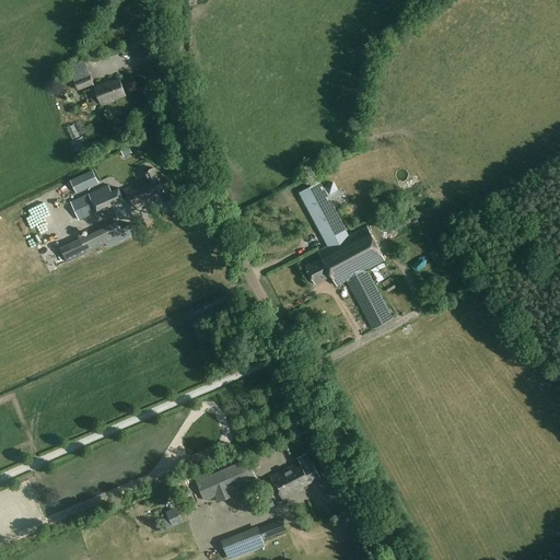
[(74,81),(78,91),(94,84),(91,76),(74,81)]
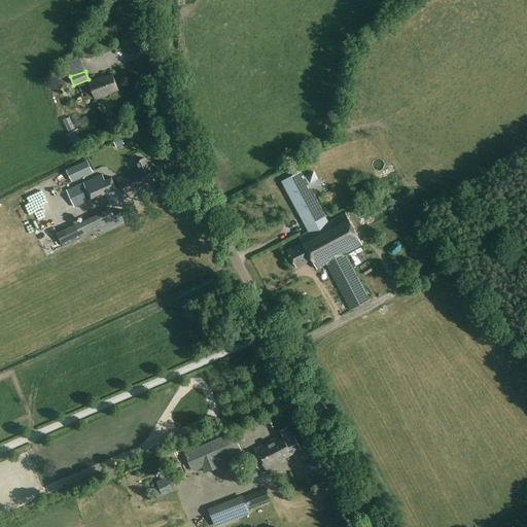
[(118,91),(112,75),(100,80),(100,79),(89,83),(96,101),(107,96),(107,95),(118,91)]
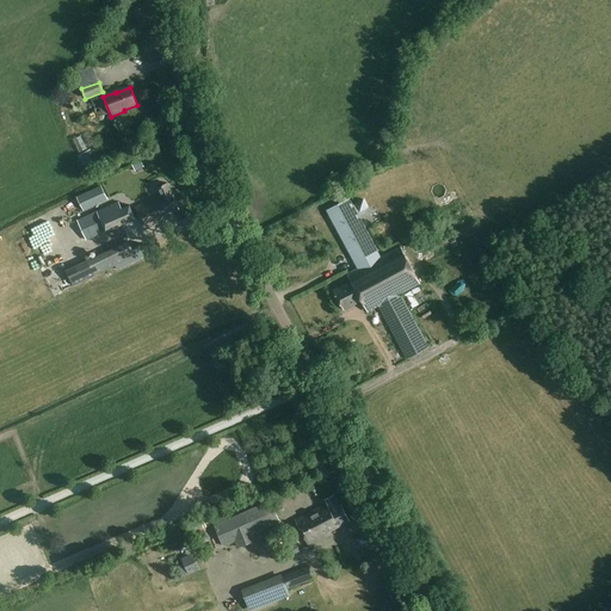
[(91,150),(78,156),(78,158),(81,166),(96,160),(91,150)]
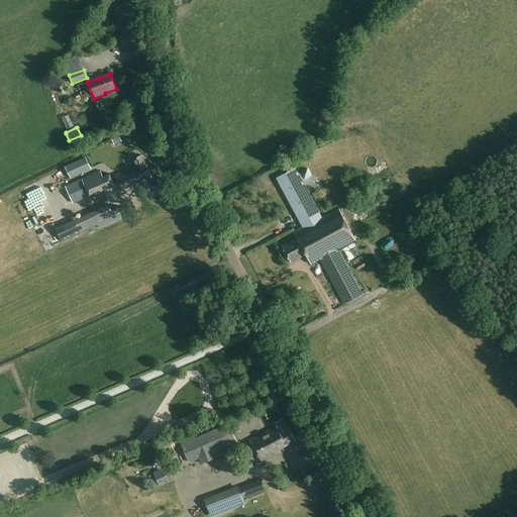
[(119,136),(111,140),(114,145),(121,141),(119,136)]
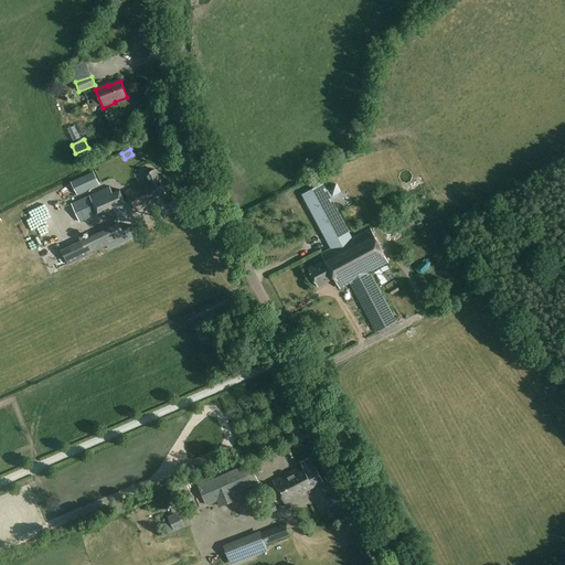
[(125,193),(135,214),(151,206),(150,203),(167,194),(156,171),(146,176),(149,182),(125,193)]
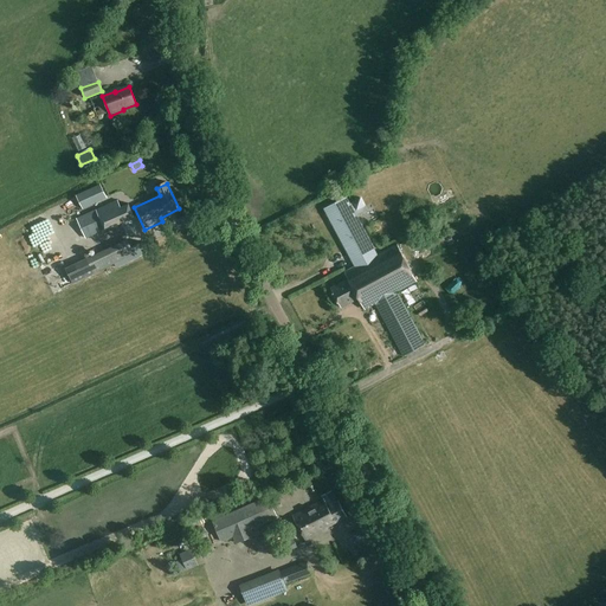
[(100,185),(76,197),(83,210),(107,199),(108,199),(100,185)]
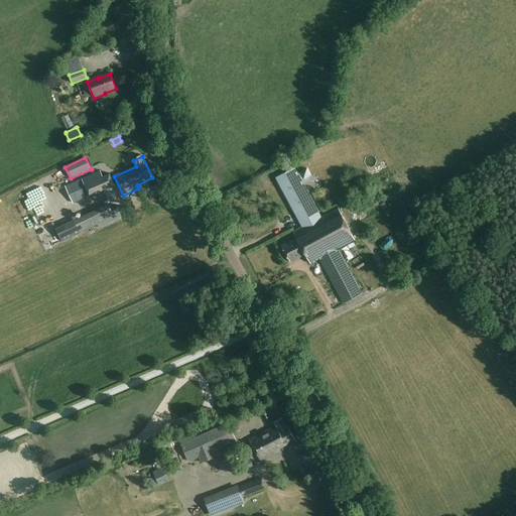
[(343,304),(362,294),(338,250),(355,241),(337,209),(320,218),(301,181),(310,176),(306,168),(297,174),(293,167),(275,177),(302,228),(293,233),(296,239),(282,246),(291,263),(305,255),(310,265),(319,260),(343,304)]
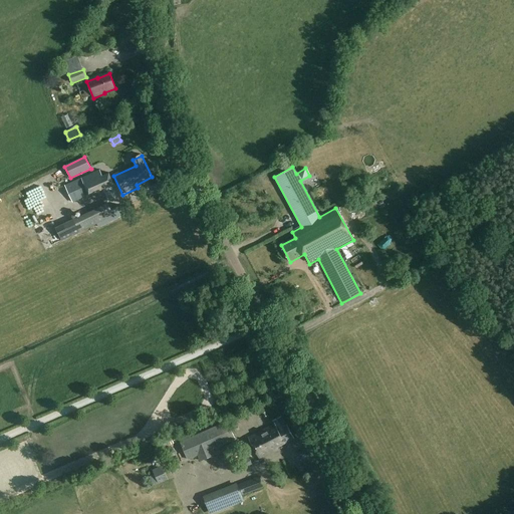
[(99,170),(63,186),(72,204),(115,184),(108,172),(102,174),(99,170)]
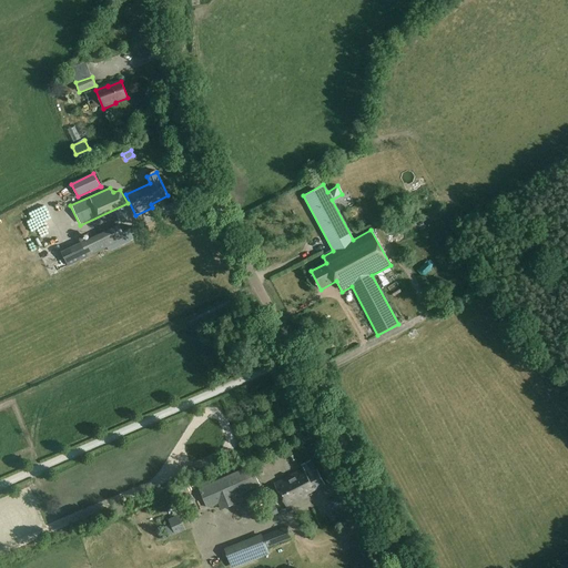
[(17,225),(24,242),(38,236),(30,219),(17,225)]
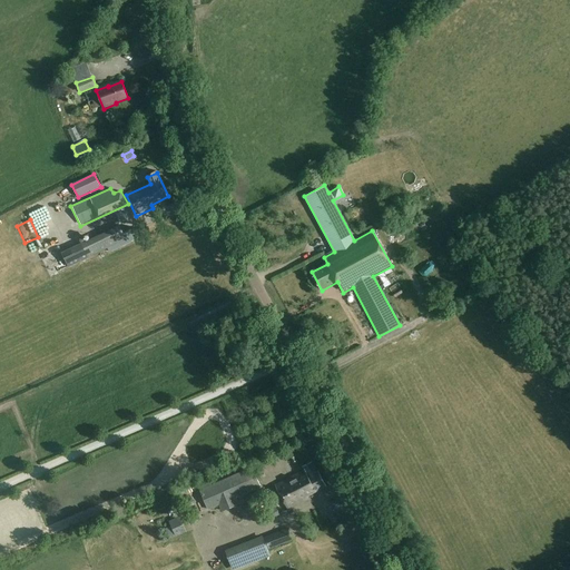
[(68,267),(89,257),(126,239),(120,227),(119,226),(82,243),(61,253),(68,267)]
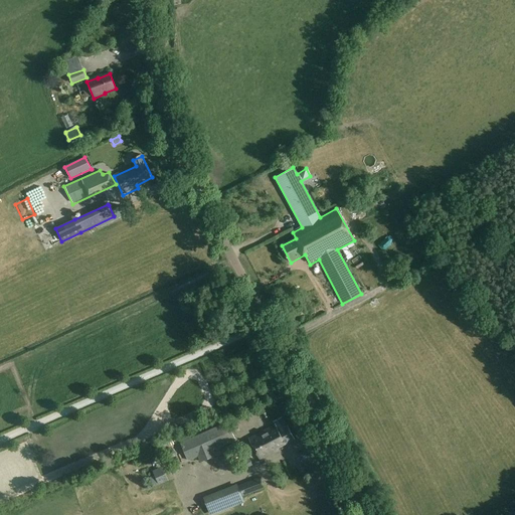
[(34,245),(41,244),(40,233),(32,234),(34,245)]
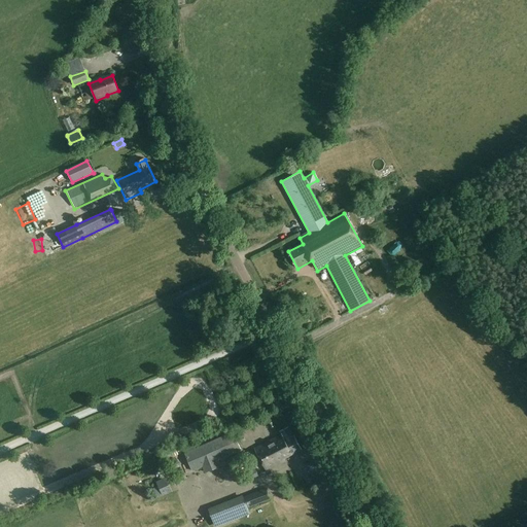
[(280,258),(276,250),(271,253),(274,260),(280,258)]
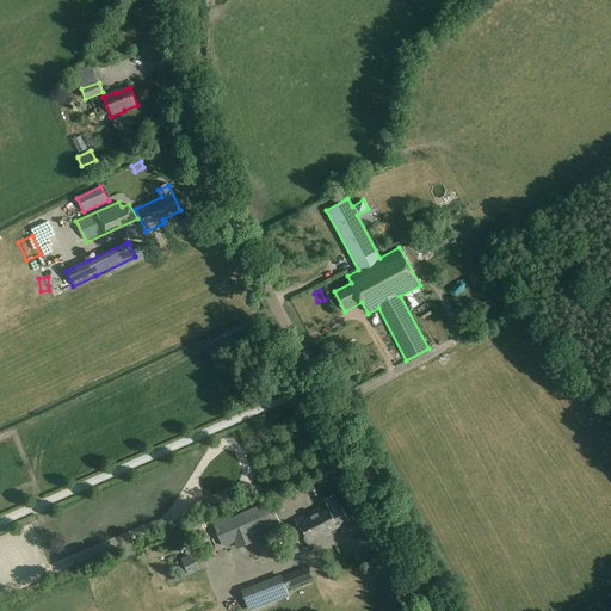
[(412,291),(405,295),(413,309),(419,306),(412,291)]
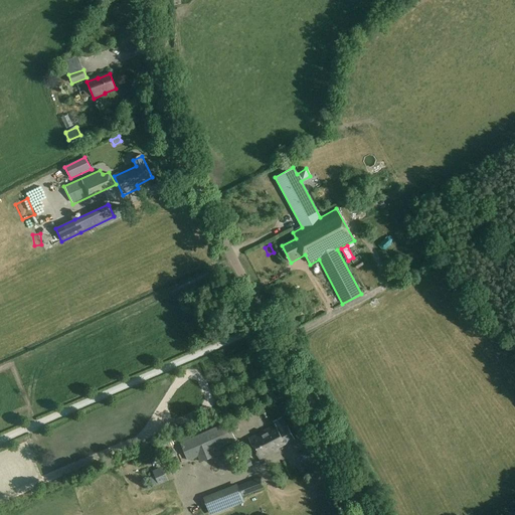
[(295,440),(284,417),(282,415),(272,420),(273,423),(275,425),(249,440),(261,461),(279,452),(278,449),(295,440)]
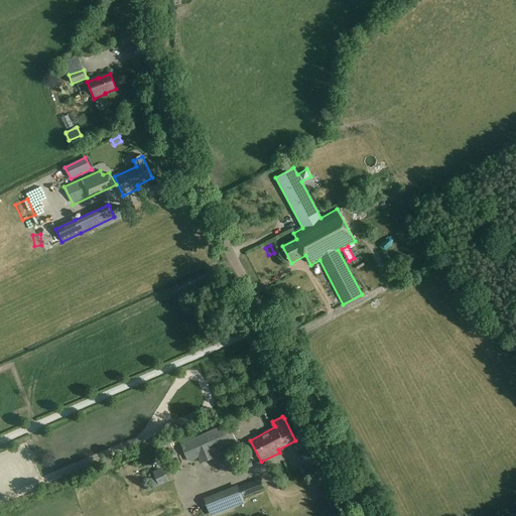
[(188,462),(198,458),(201,464),(217,457),(214,450),(236,441),(228,423),(192,439),(181,443),(188,462)]
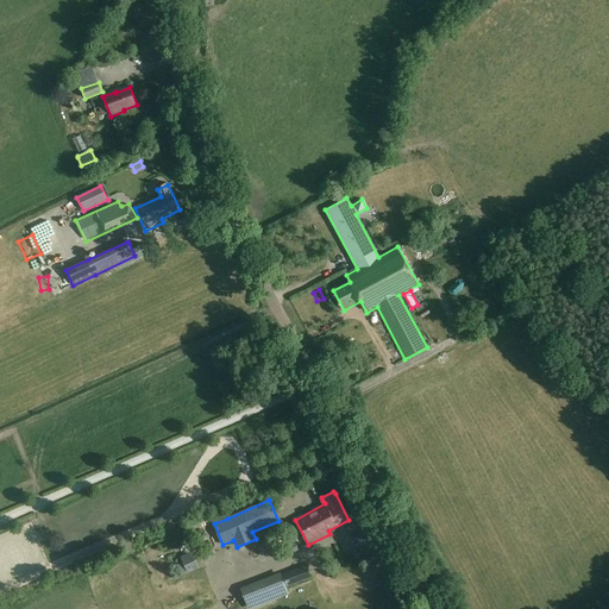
[(209,516),(214,523),(227,519),(224,510),(209,516)]
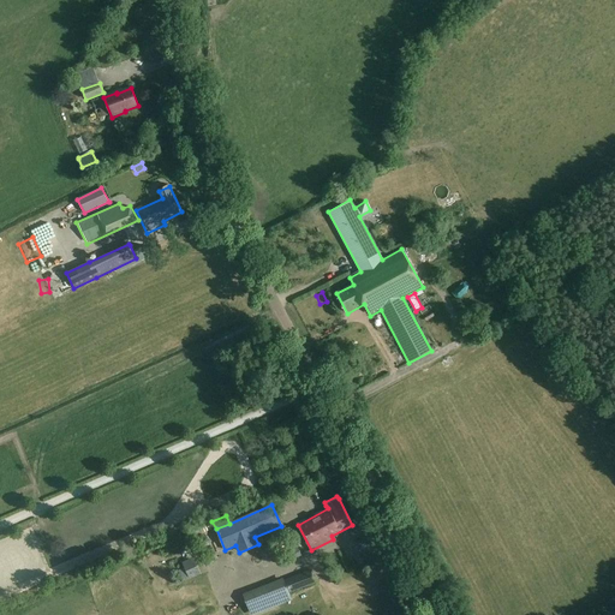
[(180,579),(187,575),(184,567),(175,571),(180,579)]
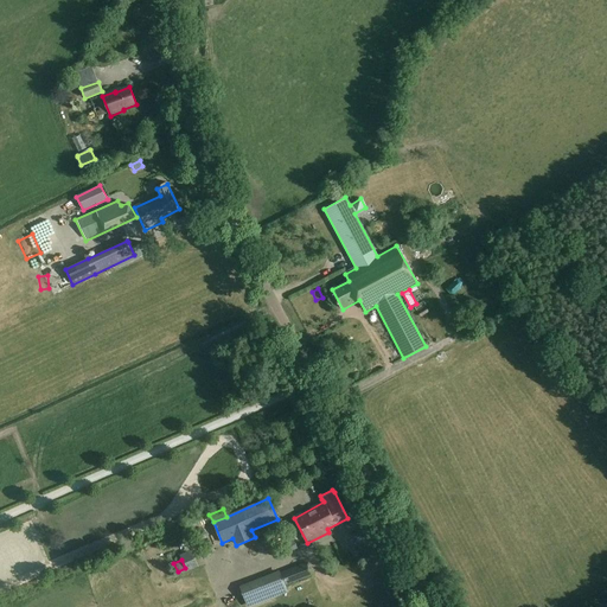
[(159,576),(171,572),(166,562),(154,567),(159,576)]
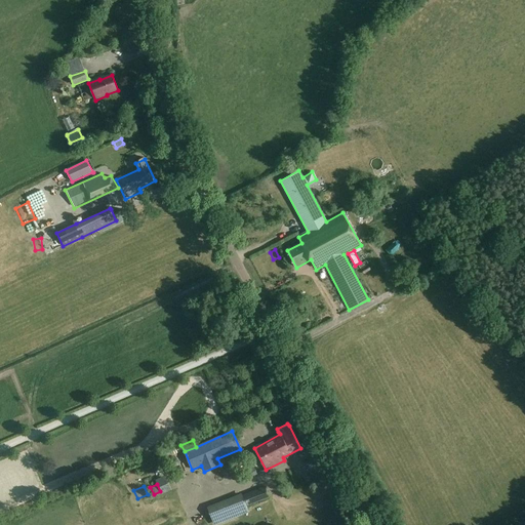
[(265,486),(242,495),(243,495),(246,506),(270,497),(265,486)]
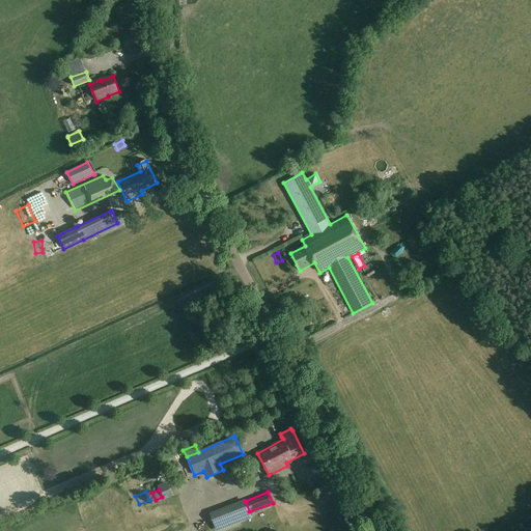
[(245,501),(211,513),(211,514),(217,529),(218,530),(252,518),(251,515),(249,511),(246,501),(245,501)]
